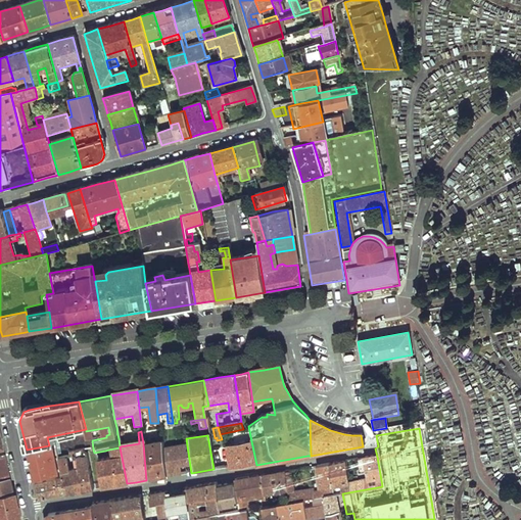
[(256,465),(251,441),(228,444),(225,435),(221,436),(222,439),(228,469),(242,467),(256,465)]
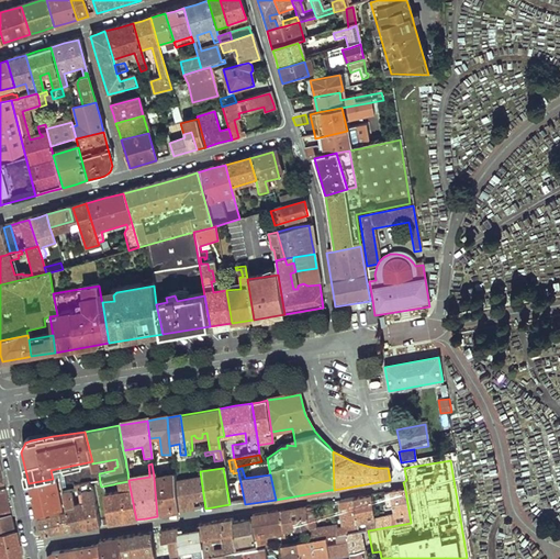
[(174,477),(177,513),(192,511),(205,509),(200,471),(179,476),(174,477)]
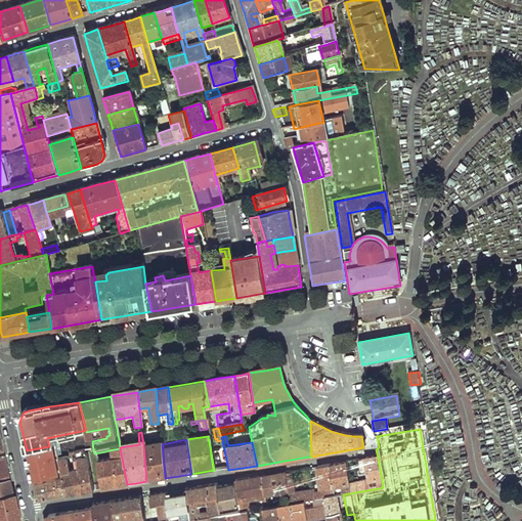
[(161,441),(143,444),(146,481),(156,479),(165,478),(162,444),(161,441)]
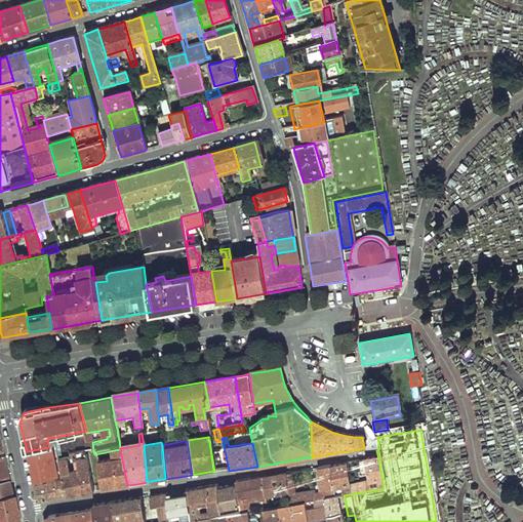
[(30,468),(34,483),(61,477),(57,462),(54,446),(49,447),(27,451),(30,468)]
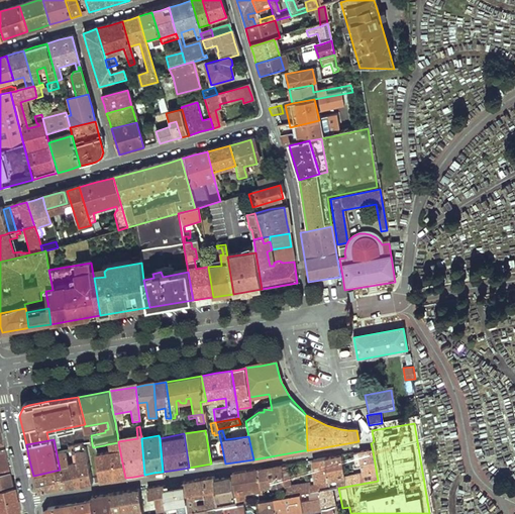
[(118,442),(107,444),(109,452),(94,455),(99,483),(112,481),(125,478),(118,442)]
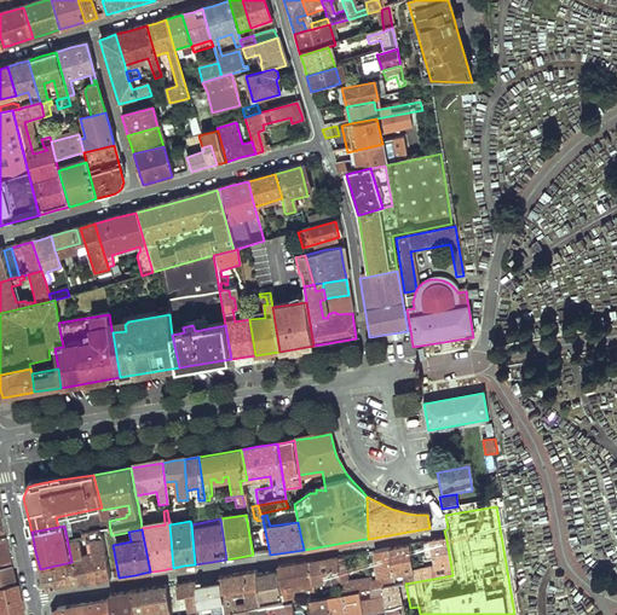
[(71,562),(78,586),(92,584),(108,581),(99,540),(97,534),(82,537),(82,540),(85,540),(85,544),(88,543),(91,555),(80,557),(76,541),(68,544),(71,562)]
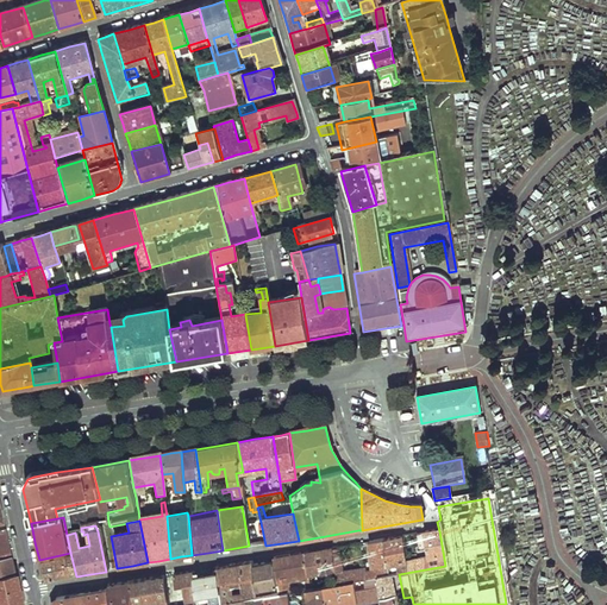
[(426,533),(414,535),(417,552),(425,550),(426,558),(406,561),(407,573),(445,566),(439,531),(426,533)]
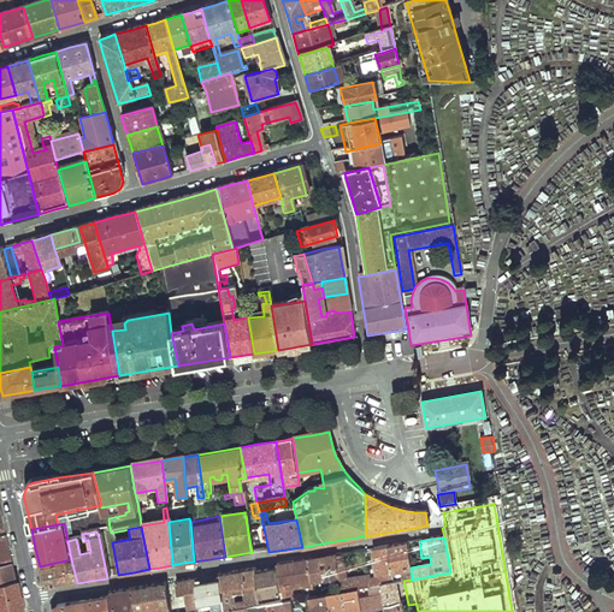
[(395,546),(385,547),(390,572),(390,576),(391,583),(403,581),(412,580),(411,568),(406,544),(395,546)]
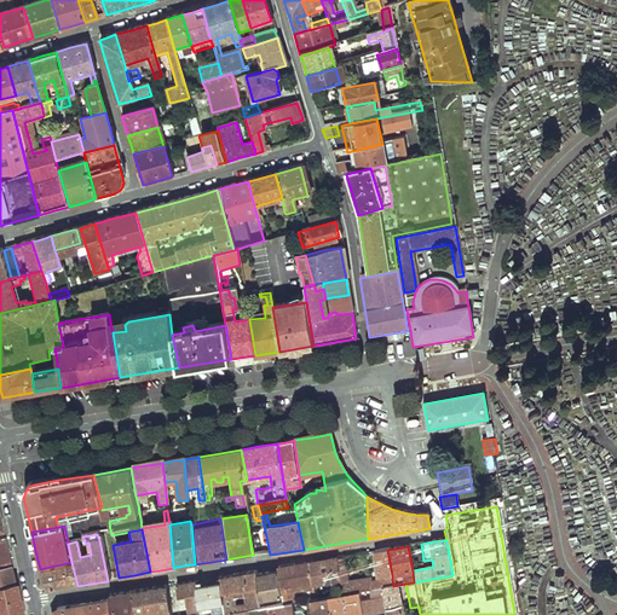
[(387,550),(373,552),(376,578),(392,575),(387,550)]
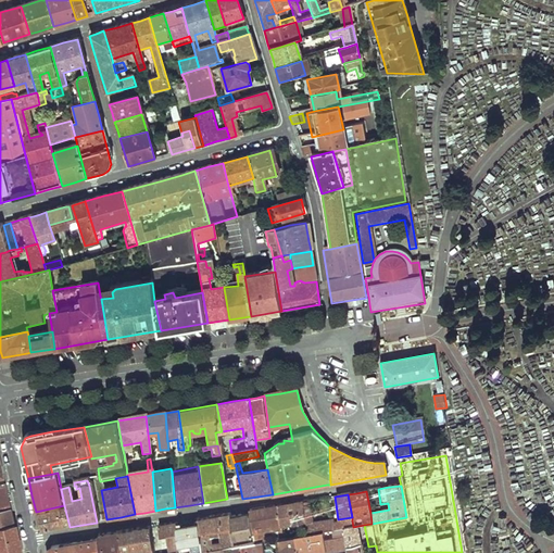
[(289,504),(277,506),(280,527),(302,523),(302,526),(289,529),(290,538),(292,538),(306,536),(302,502),(289,504)]
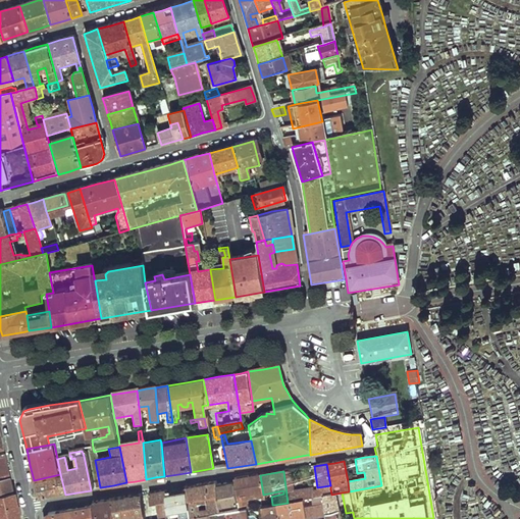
[(331,495),(330,488),(311,491),(311,488),(292,491),(289,474),(286,474),(286,471),(283,471),(288,503),(321,497),(331,495)]
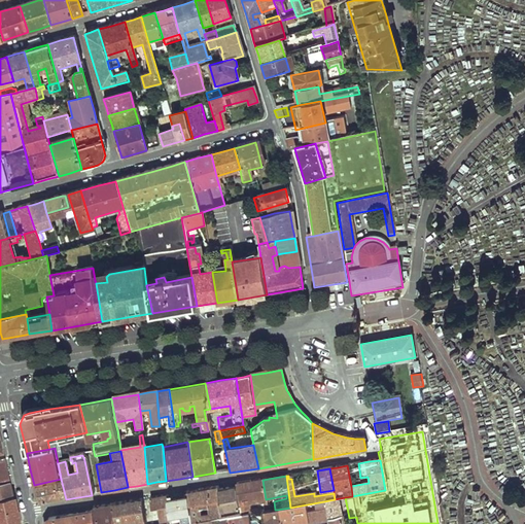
[(248,482),(235,485),(236,488),(239,508),(267,503),(266,499),(263,480),(248,482)]
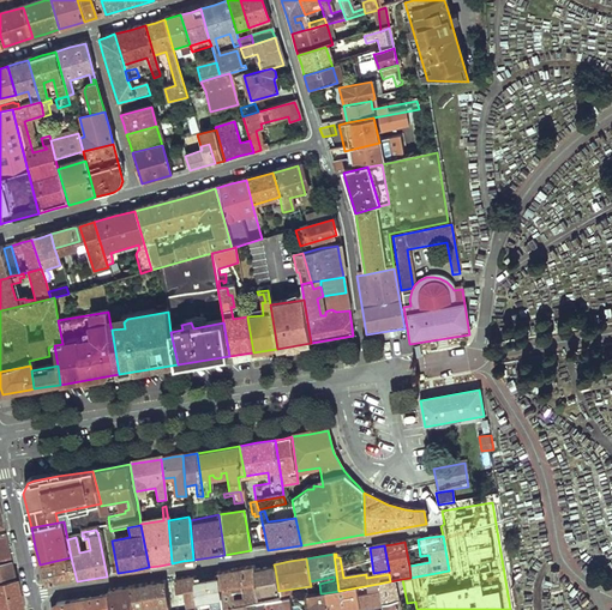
[(10,569),(7,560),(0,561),(0,581),(12,579),(10,569)]
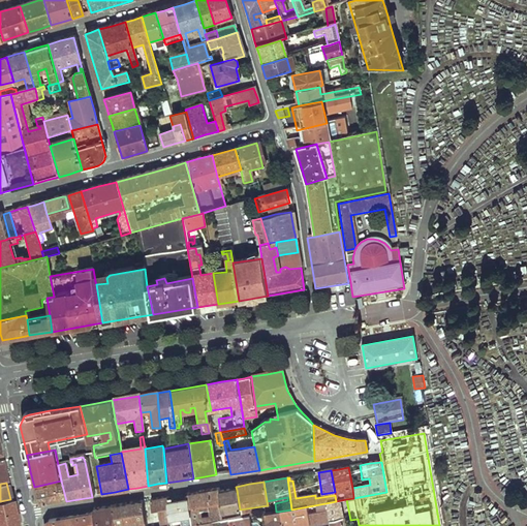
[(38,505),(59,502),(56,486),(34,491),(36,498),(38,505)]
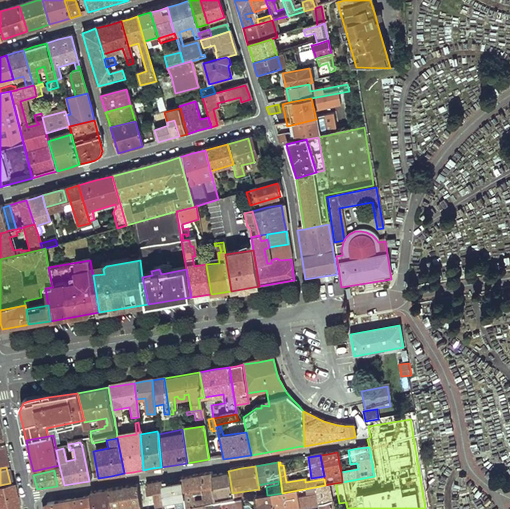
[(202,475),(195,477),(197,490),(202,489),(204,500),(199,501),(200,506),(205,506),(215,504),(214,496),(211,478),(210,474),(202,475)]
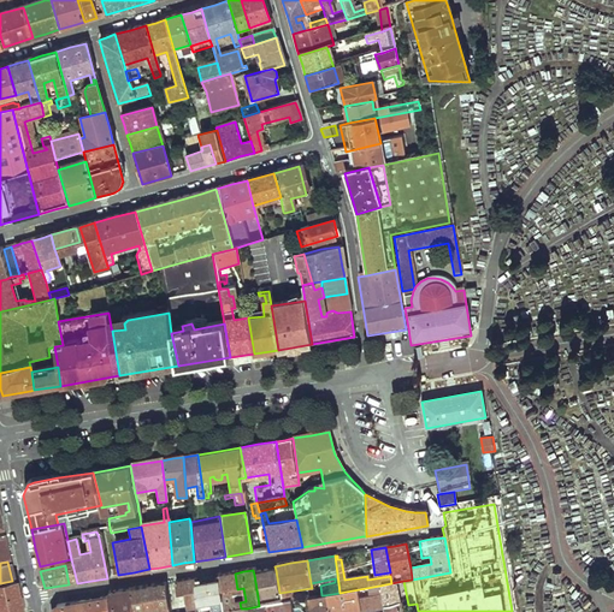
[(279,593),(276,570),(254,575),(258,596),(279,593)]
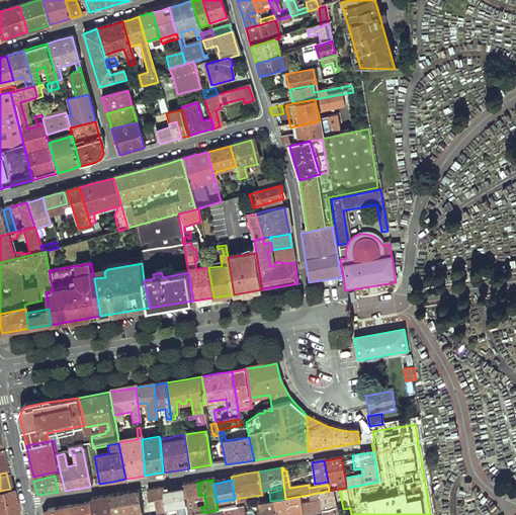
[(182,485),(183,489),(187,514),(192,514),(202,512),(201,507),(196,508),(194,497),(199,496),(197,483),(190,484),(182,485)]
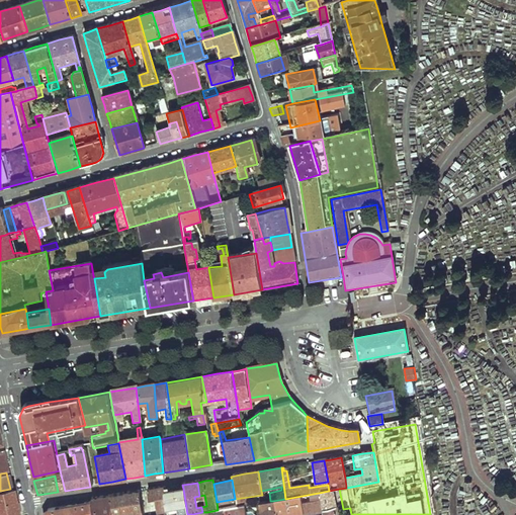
[(10,489),(0,491),(0,514),(16,514),(13,503),(10,489)]
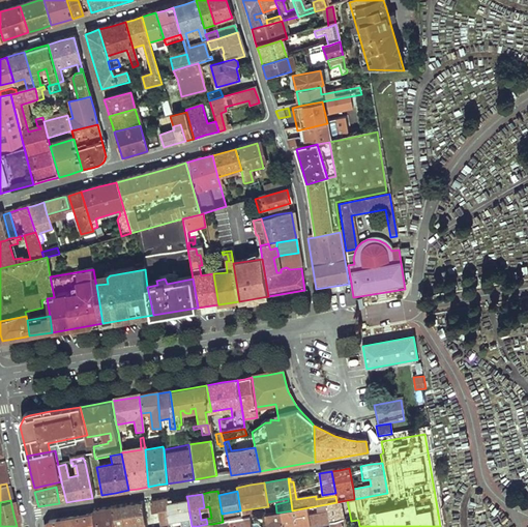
[(158,501),(149,503),(151,514),(158,513),(160,526),(166,526),(171,525),(168,503),(167,500),(158,501)]
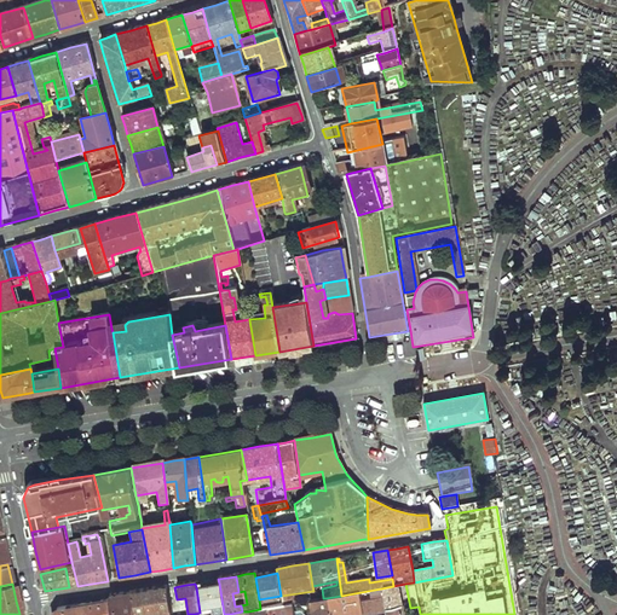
[(207,586),(196,587),(200,613),(200,614),(224,614),(219,584),(207,586)]
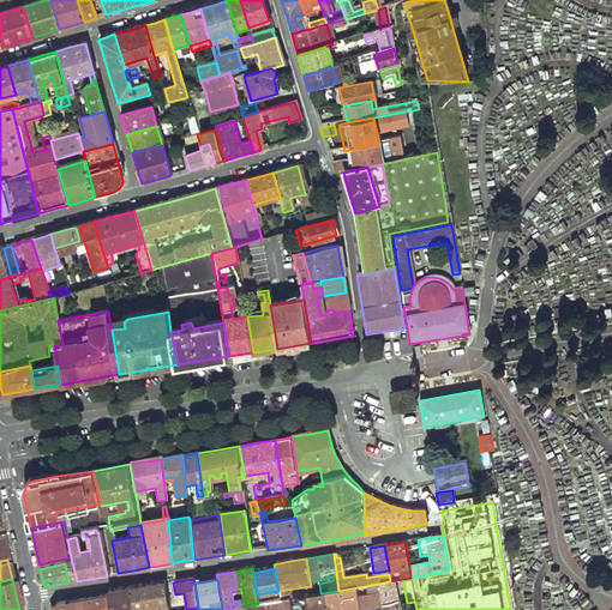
[(382,604),(397,602),(394,583),(378,585),(382,604)]
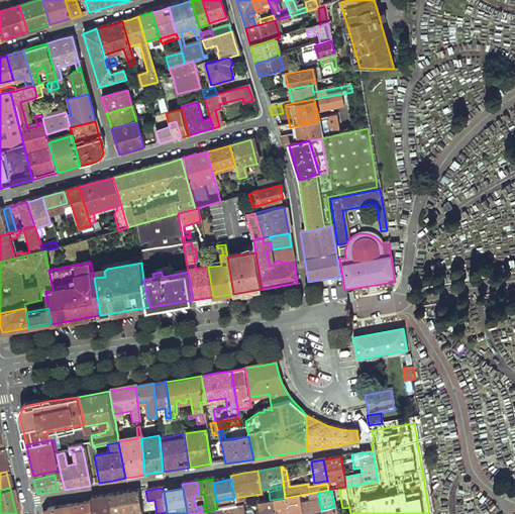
[(123,494),(109,497),(112,513),(129,513),(140,511),(140,506),(137,492),(123,494)]
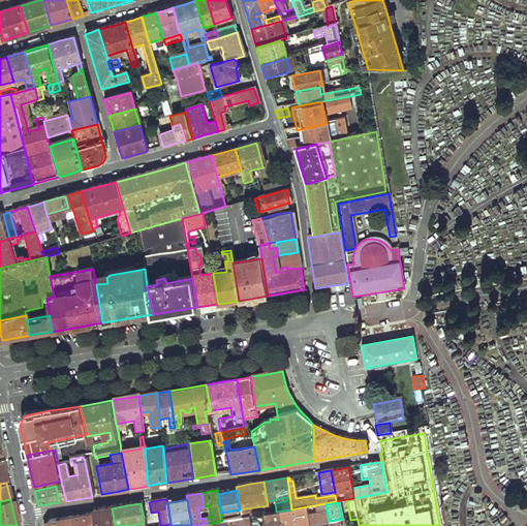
[(311,525),(329,522),(329,521),(326,504),(326,503),(291,509),(278,512),(280,525),(311,525)]
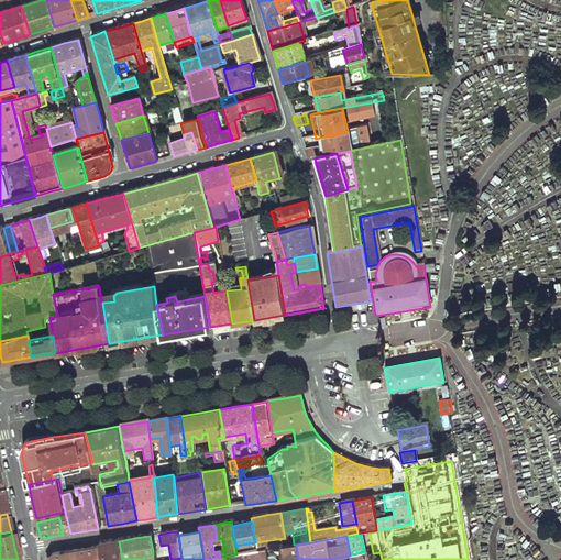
[(98,545),(99,549),(100,559),(122,559),(119,541),(108,542),(98,545)]
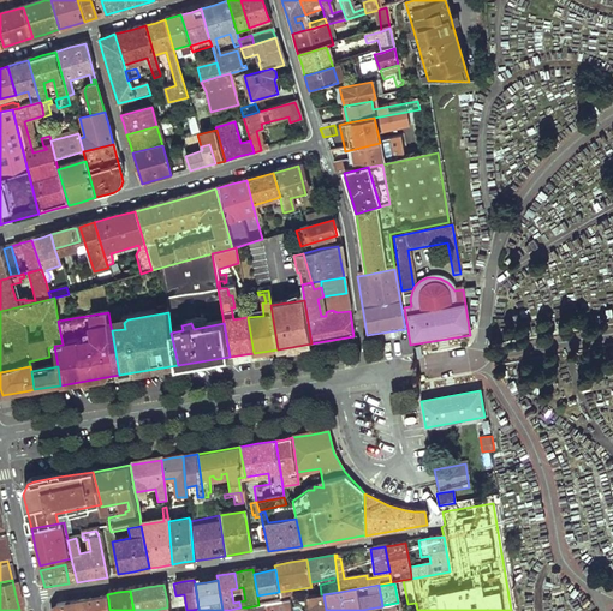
[(326,610),(323,594),(321,594),(307,597),(309,610),(326,610)]
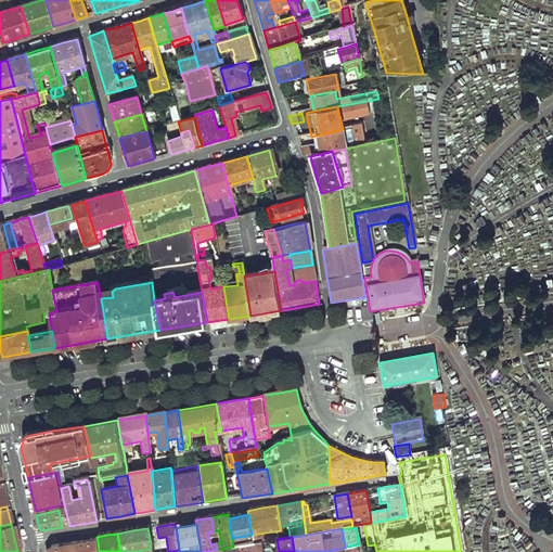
[(279,551),(277,539),(260,542),(261,551),(279,551)]
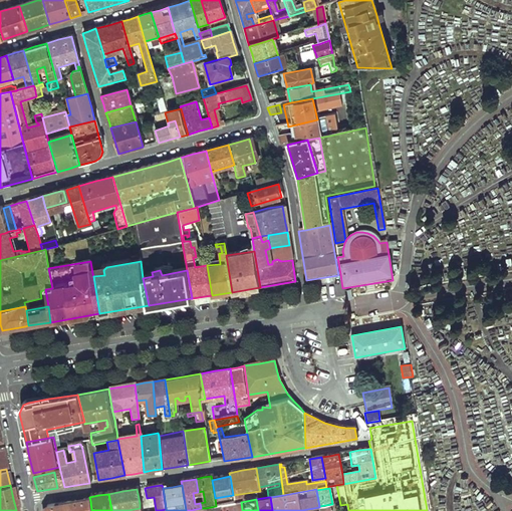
[(91,510),(90,501),(46,508),(44,510),(91,510)]
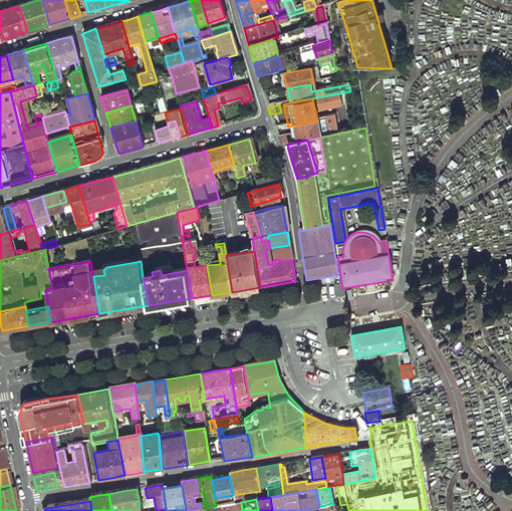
[(242,510),(241,502),(222,505),(223,510),(242,510)]
